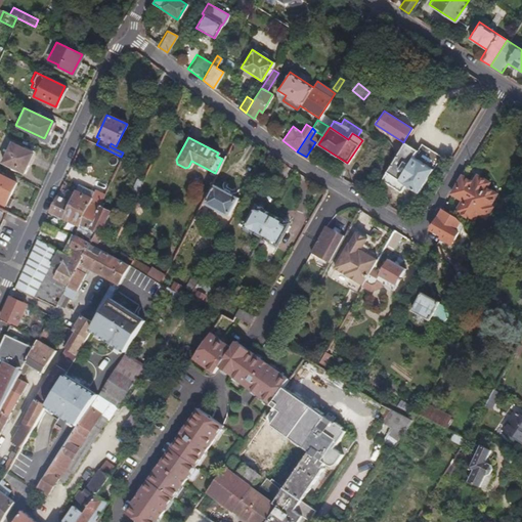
[(23,172),(33,150),(32,150),(31,151),(10,141),(1,162),(23,172)]
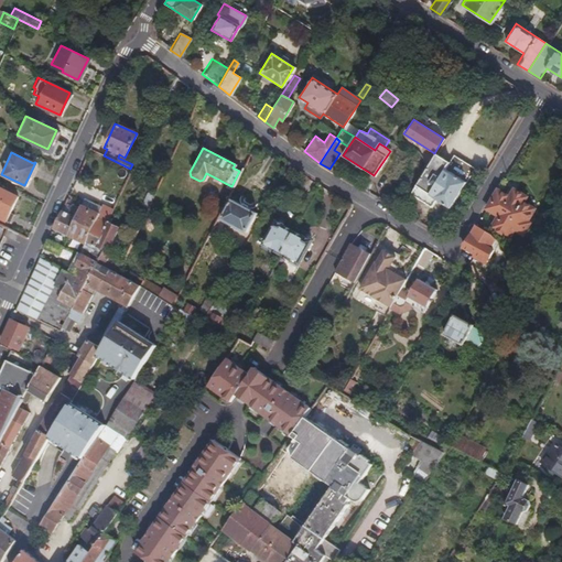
[(464,182),(443,169),(447,162),(434,153),(414,184),(425,190),(419,200),(430,207),(434,200),(449,208),(464,182)]
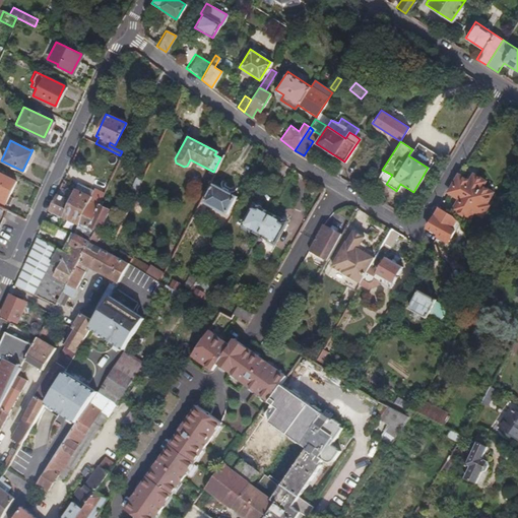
[(337,176),(341,170),(327,162),(323,168),(334,174),(337,176)]
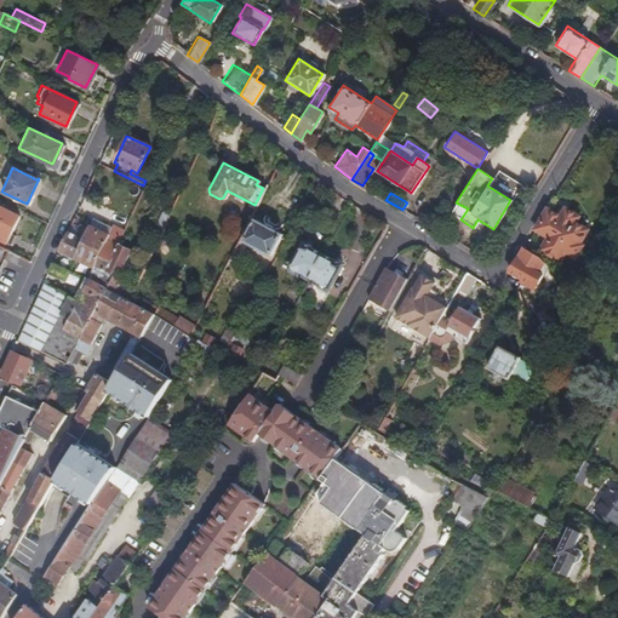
[(461,219),(468,209),(456,202),(450,212),(461,219)]
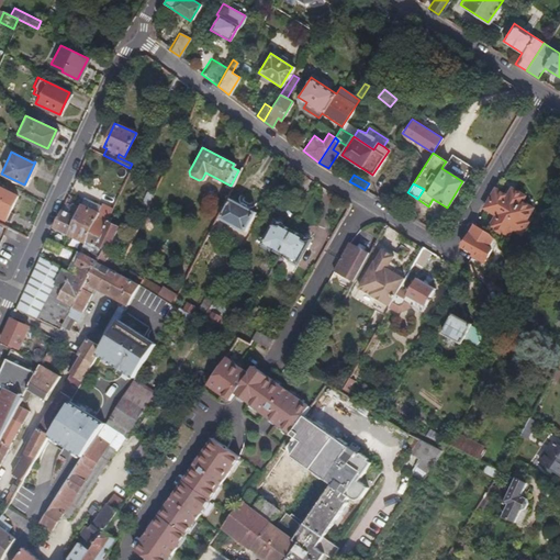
[(8,210),(15,194),(0,187),(0,217),(7,221),(12,212),(8,210)]
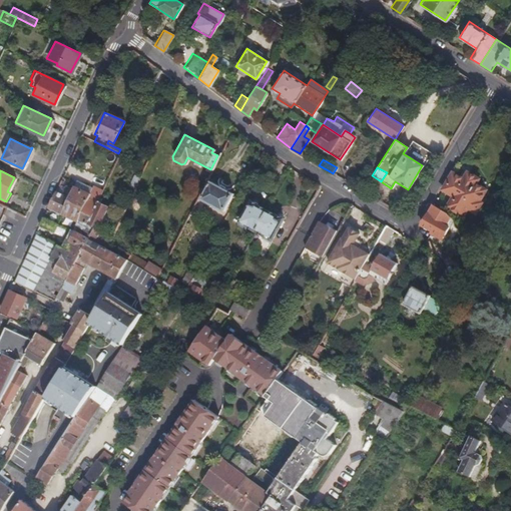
[(486,189),(475,183),(479,178),(466,171),(462,178),(451,171),(441,189),(452,195),(446,205),(462,215),(467,207),(476,212),(482,201),(479,200),(486,189)]
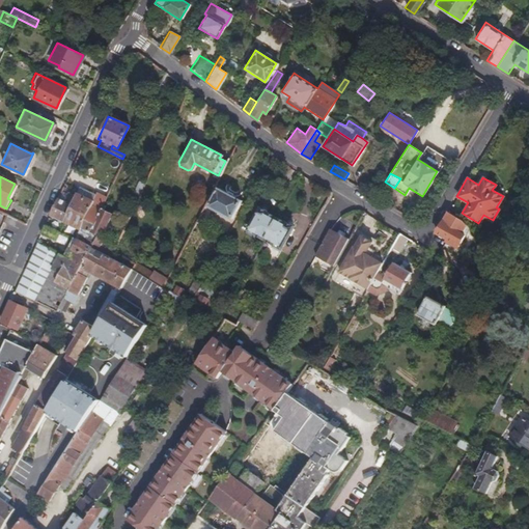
[(137,195),(143,183),(137,181),(131,193),(137,195)]
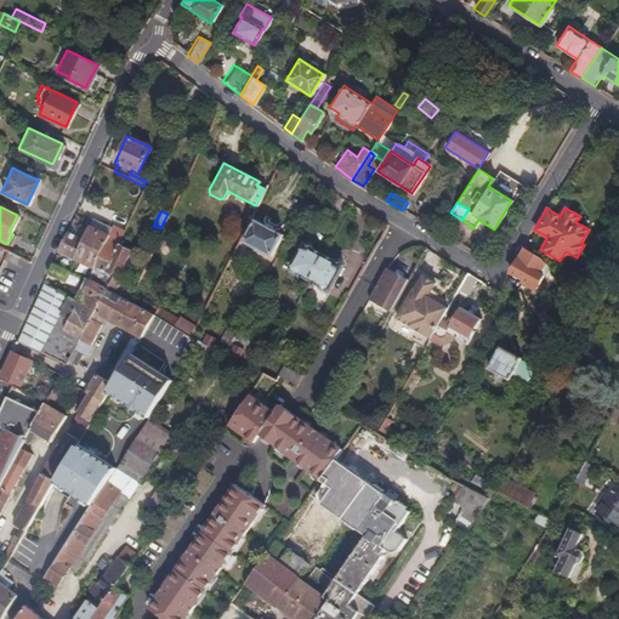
[(86,227),(90,221),(87,220),(80,217),(78,222),(86,227)]
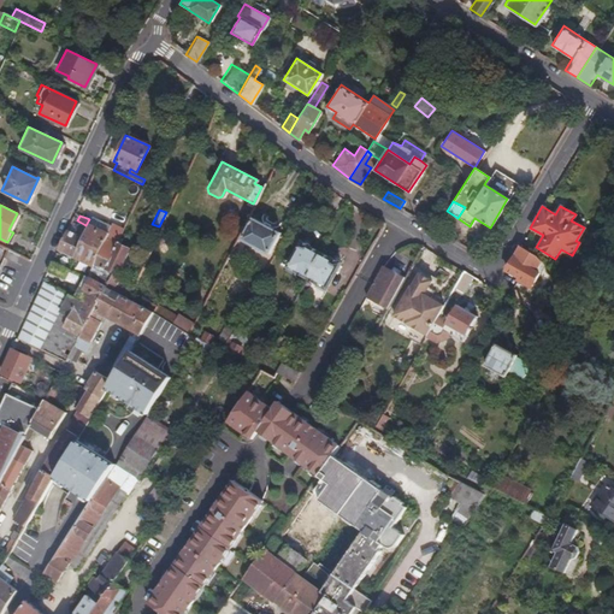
[(267,254),(279,232),(252,218),(240,240),(267,254)]
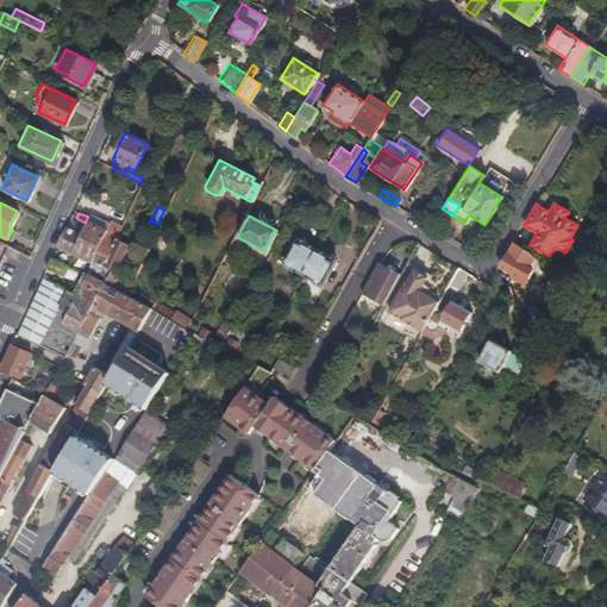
[(114,238),(120,226),(108,220),(107,223),(94,217),(91,225),(85,223),(72,254),(89,262),(98,245),(108,250),(114,238)]
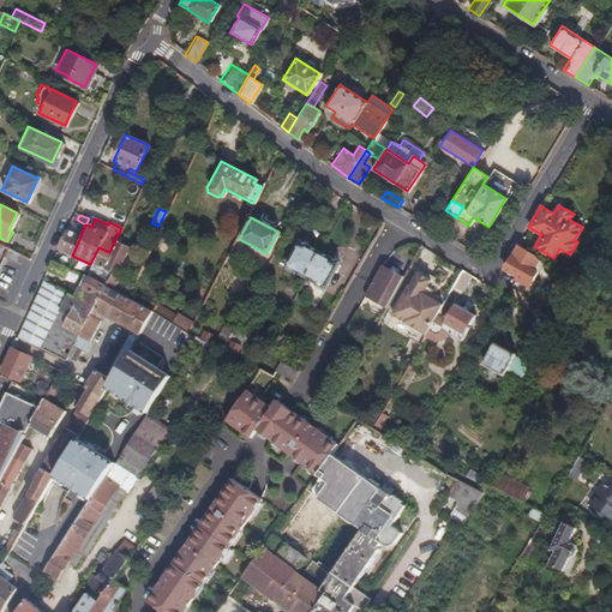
[(72,256),(85,225),(77,220),(72,231),(70,229),(73,221),(69,220),(57,247),(72,256)]
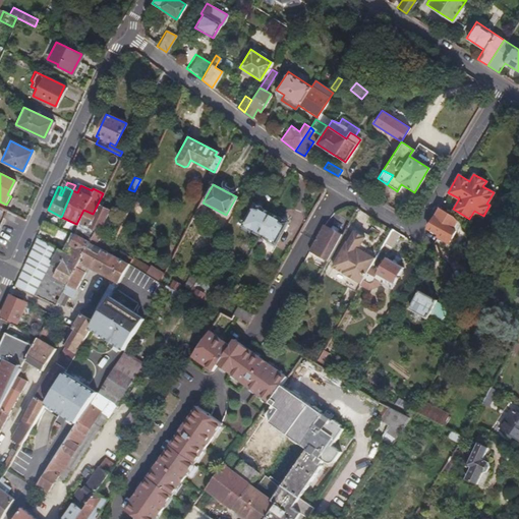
[(98,232),(109,209),(98,204),(93,214),(87,227),(94,230),(88,241),(106,250),(108,246),(109,243),(101,239),(99,243),(96,242),(100,233),(98,232)]
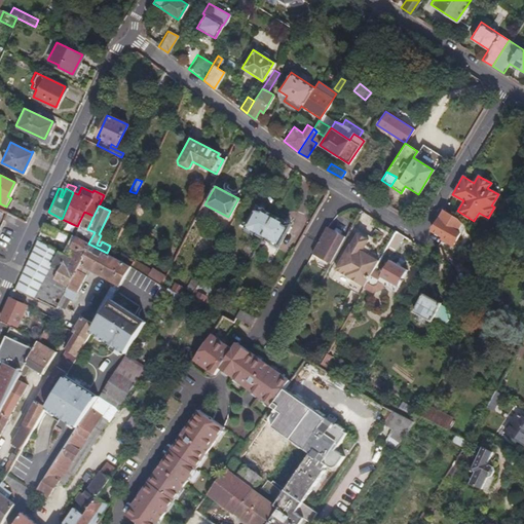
[(260,236),(272,215),(255,206),(241,229),(250,233),(251,231),(260,236)]
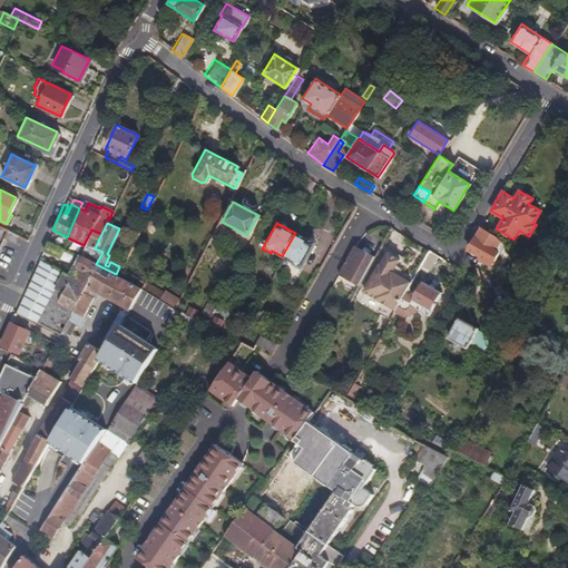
[(489,266),(502,243),(496,235),(480,226),(467,250),(478,256),(477,258),(489,266)]
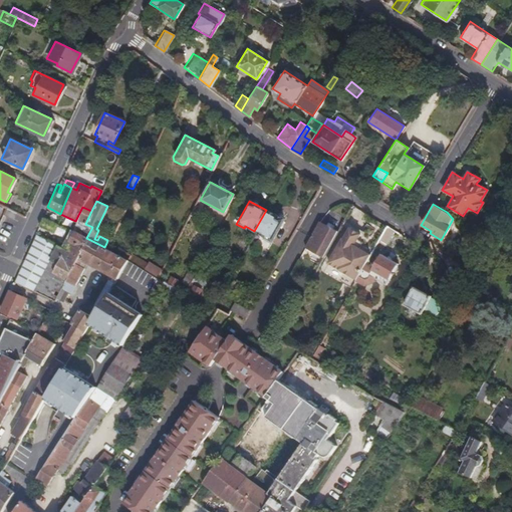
[(86,238),(92,227),(85,224),(91,211),(82,207),(75,221),(71,231),(80,236),(86,238)]
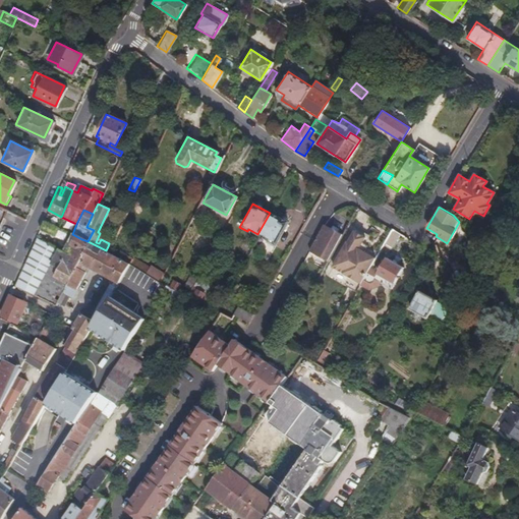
[(11,221),(14,215),(6,211),(4,218),(11,221)]
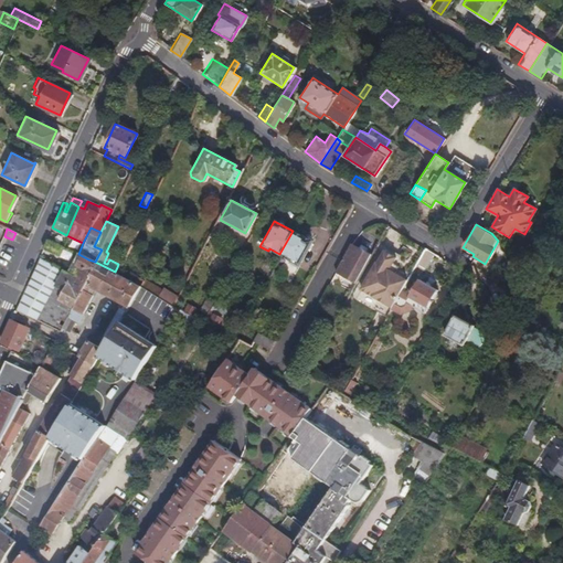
[(307,246),(310,241),(293,231),(279,254),(288,259),(287,262),(296,267),(299,261),(307,246)]
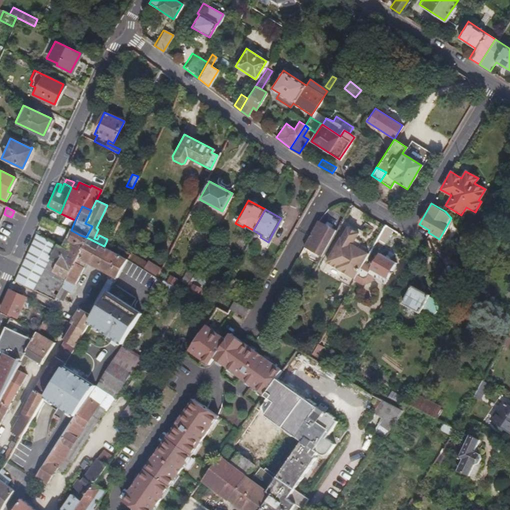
[(66,228),(55,222),(42,216),(38,225),(51,231),(53,228),(64,233),(66,228)]
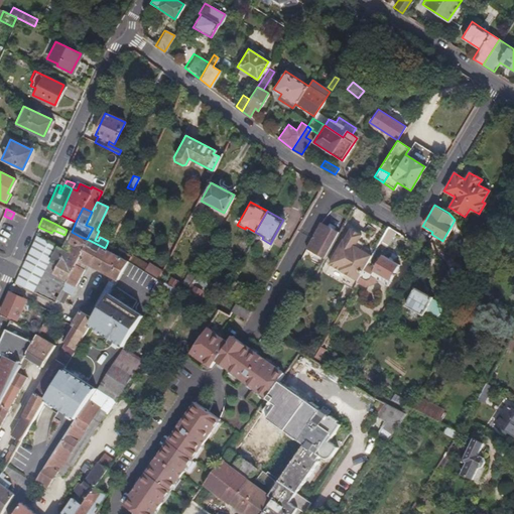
[(323,258),(337,232),(319,222),(304,248),(323,258)]
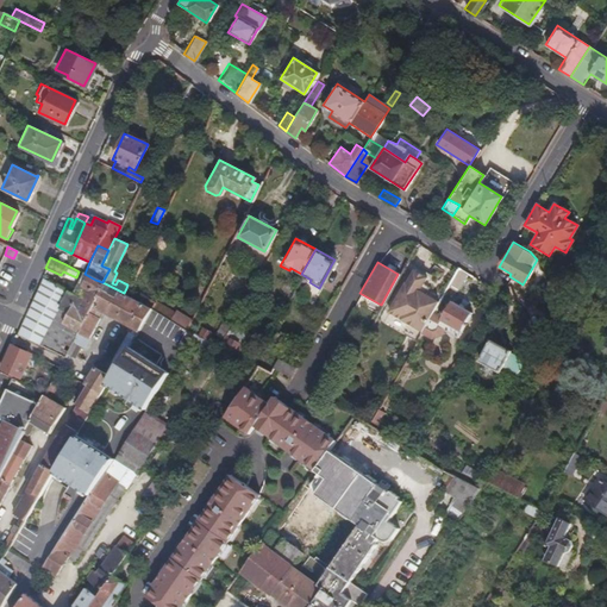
[(331,285),(339,270),(331,266),(323,281),(331,285)]
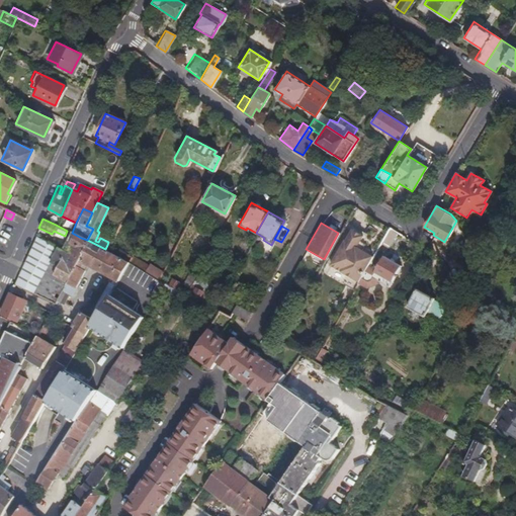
[(389,247),(397,233),(389,228),(376,249),(381,252),(385,248),(387,247),(388,247),(389,247)]
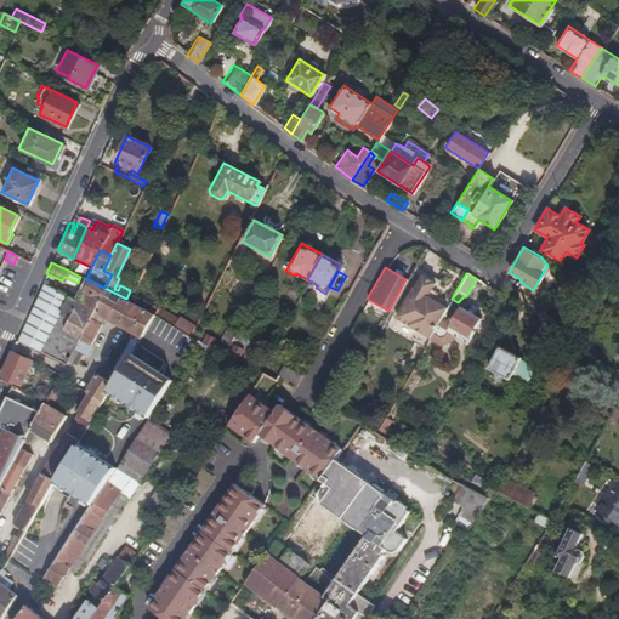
[(422,348),(446,308),(432,300),(433,296),(427,294),(431,288),(433,282),(420,276),(413,289),(412,288),(395,318),(418,331),(412,342),(422,348)]
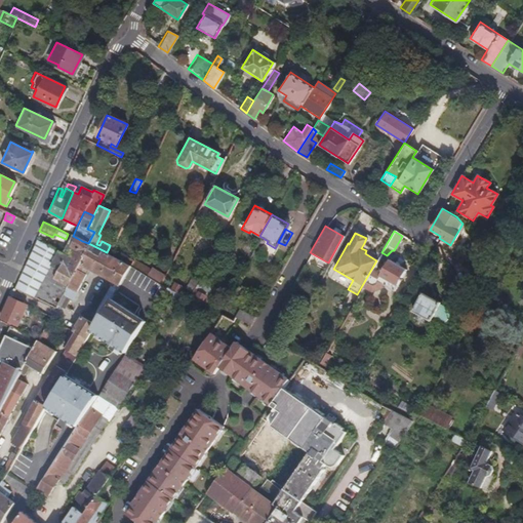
[(73,236),(67,250),(36,236),(31,248),(70,268),(82,241),(73,236)]
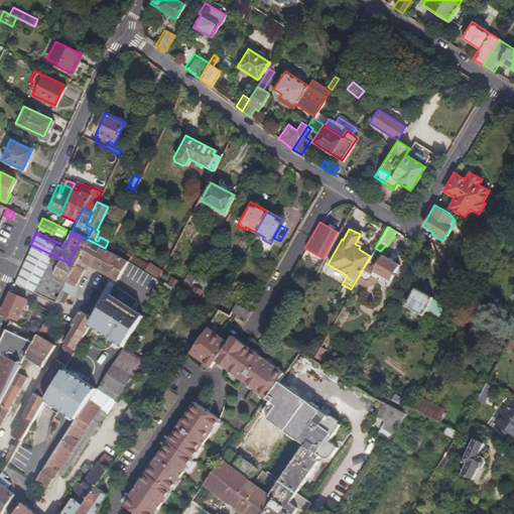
[(492,249),(498,236),(492,233),(490,236),(483,232),(478,241),(486,245),(492,249)]
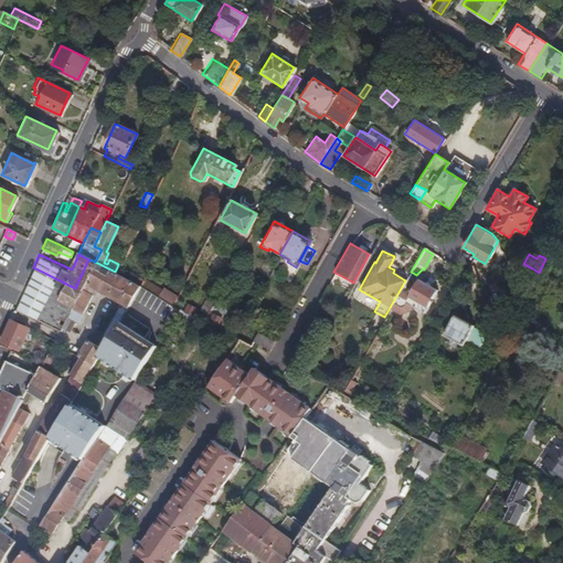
[(81,290),(95,262),(88,259),(75,288),(81,290)]
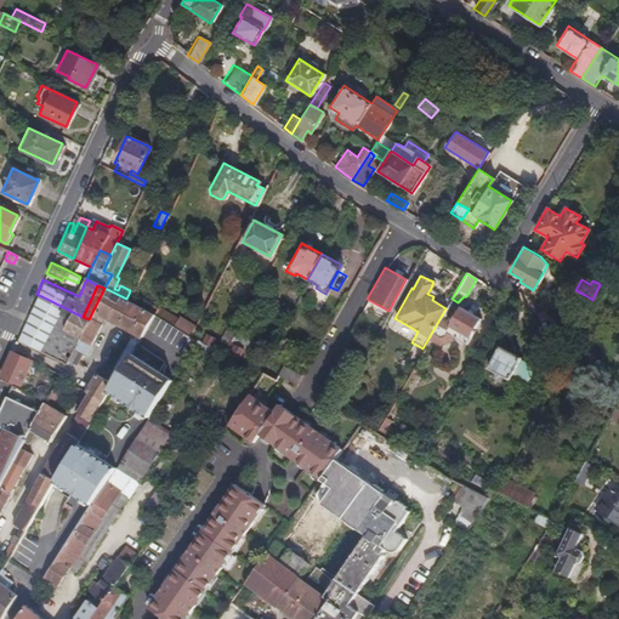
[(580,305),(585,295),(575,290),(567,285),(562,295),(580,305)]
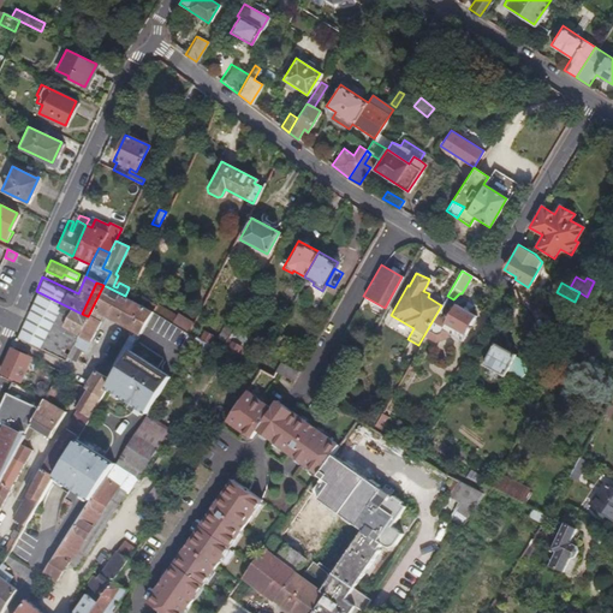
[(128,350),(152,310),(125,296),(103,285),(88,316),(67,355),(75,359),(81,347),(84,350),(103,313),(134,329),(131,334),(130,334),(112,364),(105,359),(99,362),(94,369),(84,387),(87,390),(100,397),(105,388),(128,350)]
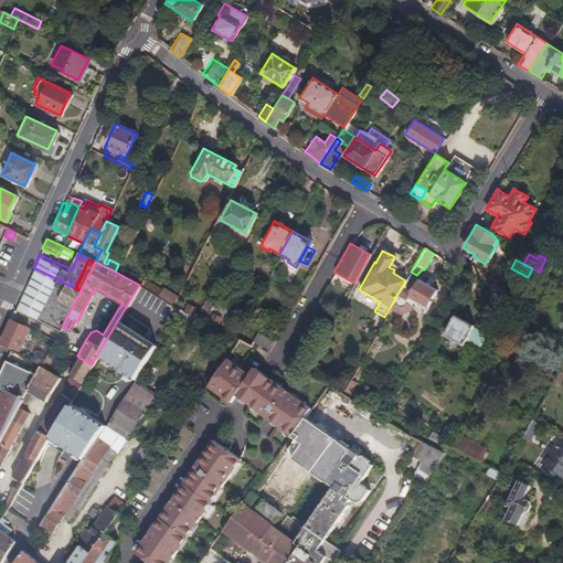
[(57,329),(75,288),(33,267),(14,308),(57,329)]
